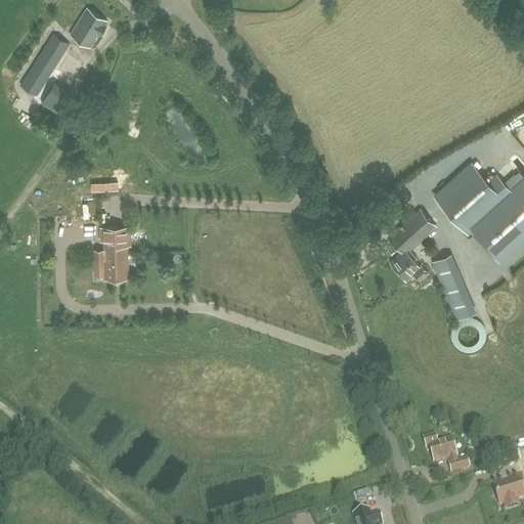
[(87,7),(70,34),(90,46),(99,33),(101,34),(106,26),(104,25),(107,19),(87,7)]
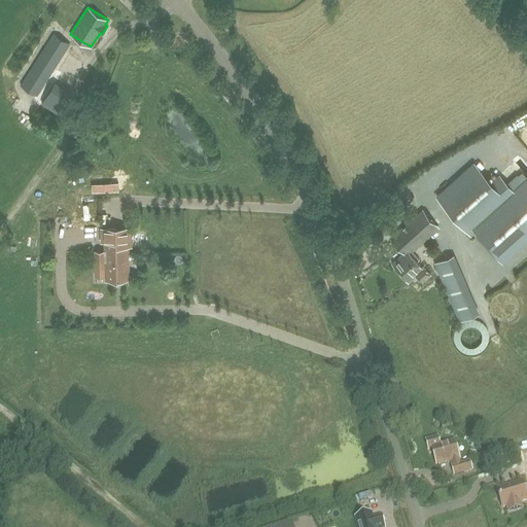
[(21,84),(37,95),(70,43),(54,33),(21,84)]
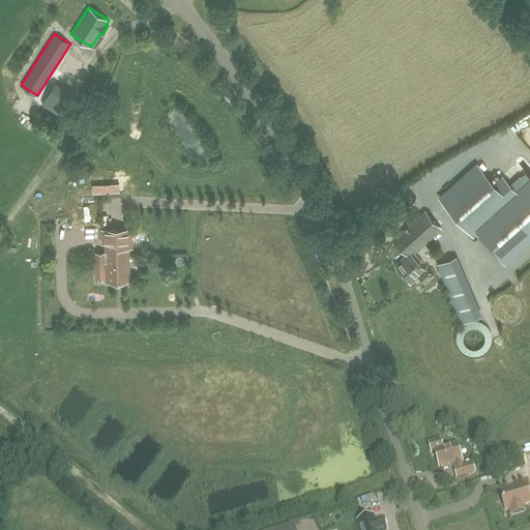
[(46,104),(62,112),(69,94),(53,87),(46,104)]
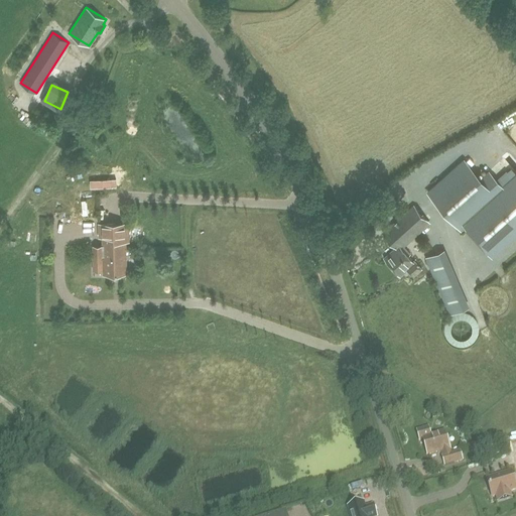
[(515,109),(504,124),(511,130),(515,124),(515,109)]
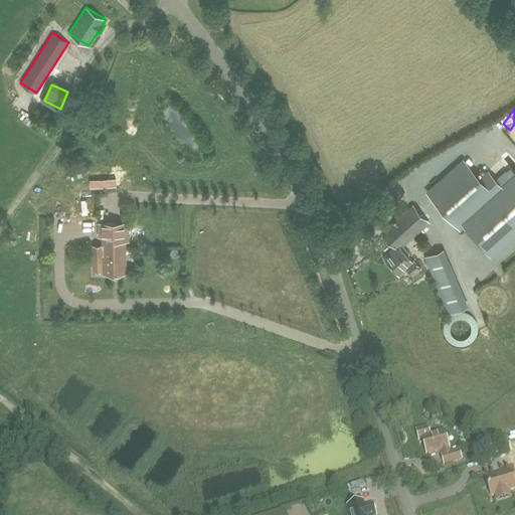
[(514,175),(502,187),(488,171),(480,179),(463,160),(427,192),(461,228),(465,224),(492,254),(514,233),(514,175)]
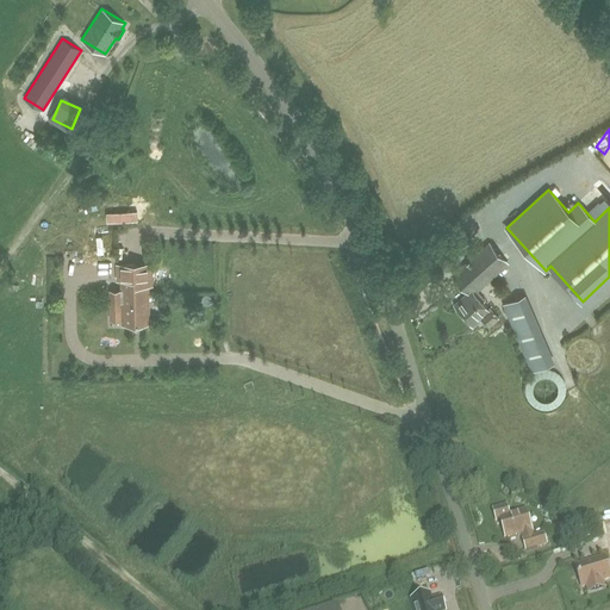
[(509,262),(490,242),(453,274),(471,293),(465,299),(462,297),(454,304),(473,327),(481,318),(489,327),(499,317),(490,307),(489,309),(483,302),(485,299),(477,291),(509,262)]
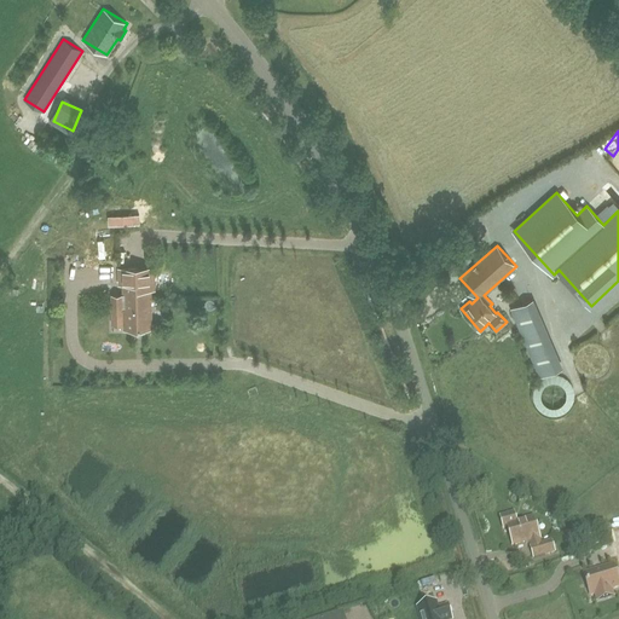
[(155,267),(119,268),(119,283),(123,283),(123,295),(111,295),(113,306),(123,306),(125,329),(152,328),(151,289),(155,289),(155,267)]
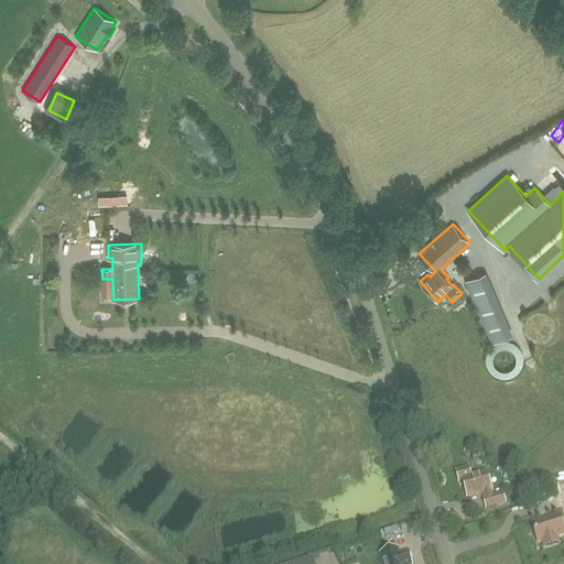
[(484,273),(466,281),(476,303),(494,295),(484,273)]
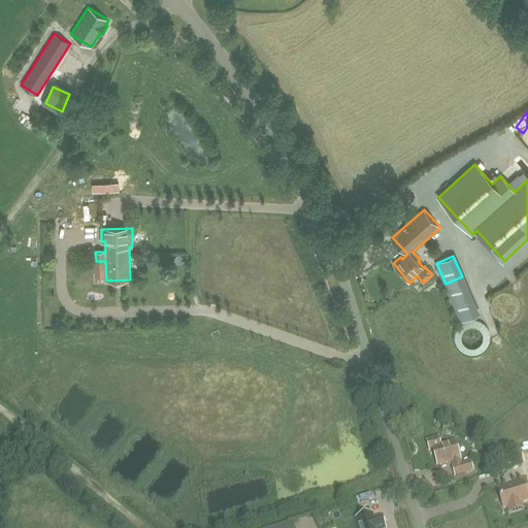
[(462,276),(446,284),(459,315),(475,307),(462,276)]
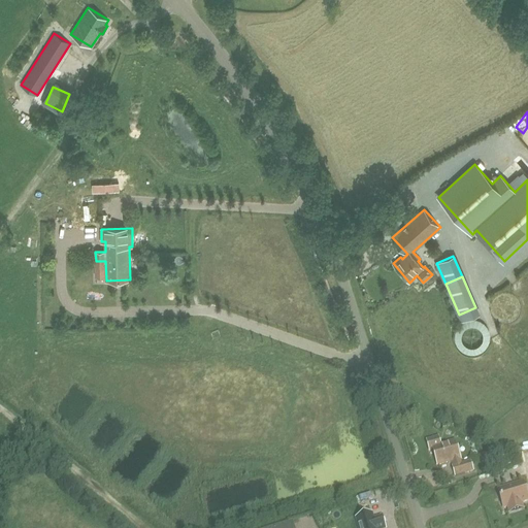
[(524,282),(516,285),(519,292),(527,290),(524,282)]
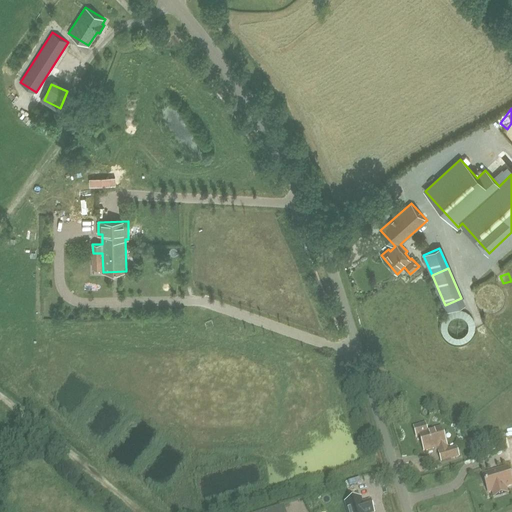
[(425,424),(414,427),(417,437),(420,436),(425,451),(441,446),(443,452),(439,453),(442,461),(459,456),(457,447),(447,450),(446,444),(441,428),(428,432),(425,424)]
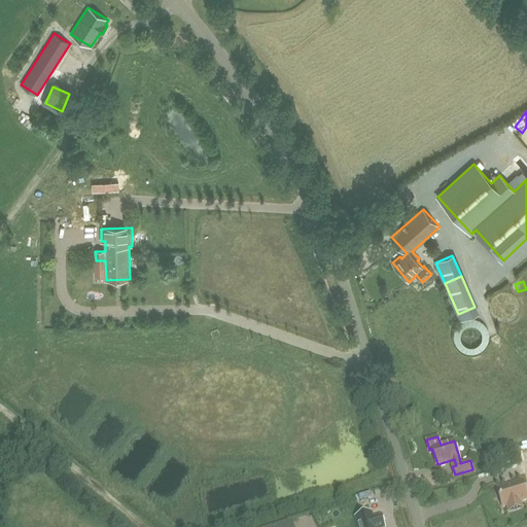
[(526,499),(523,485),(498,491),(503,507),(526,501),(526,499)]
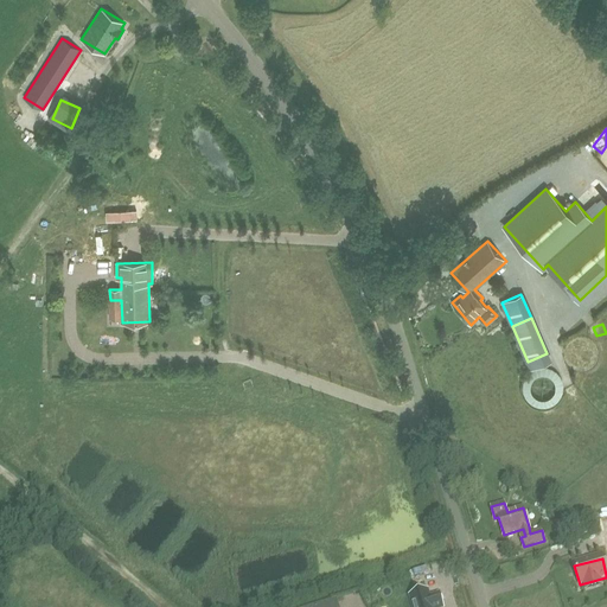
[(428,592),(410,598),(413,606),(442,606),(439,594),(429,598),(428,592)]
